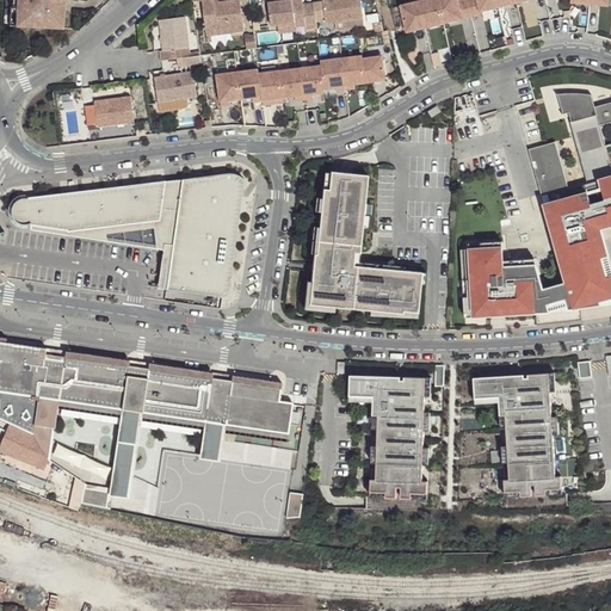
[(12,0),(11,26),(23,26),(23,20),(22,20),(17,17),(18,0),(12,0)]
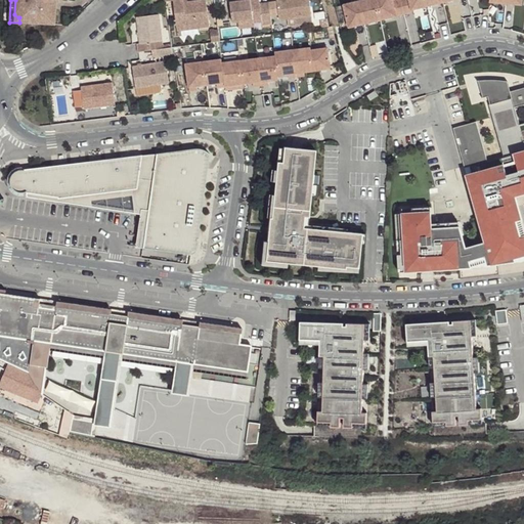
[(15,0),(14,14),(18,17),(19,17),(19,23),(54,25),(55,0),(15,0)]
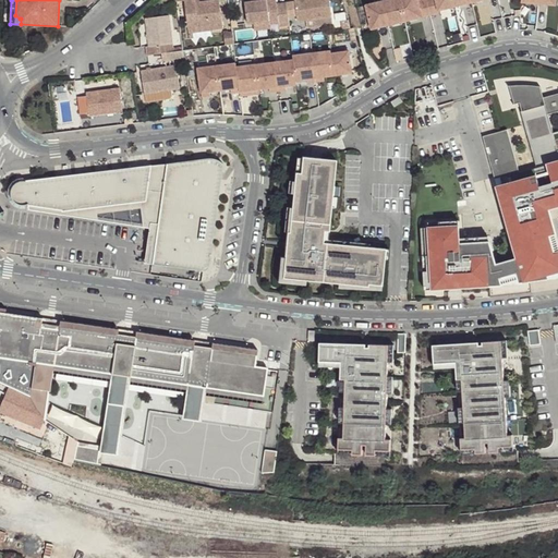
[(193,0),(192,0),(174,0),(176,2),(184,2),(187,29),(209,27),(209,31),(222,29),(218,0),(197,3),(197,5),(194,7),(193,0)]
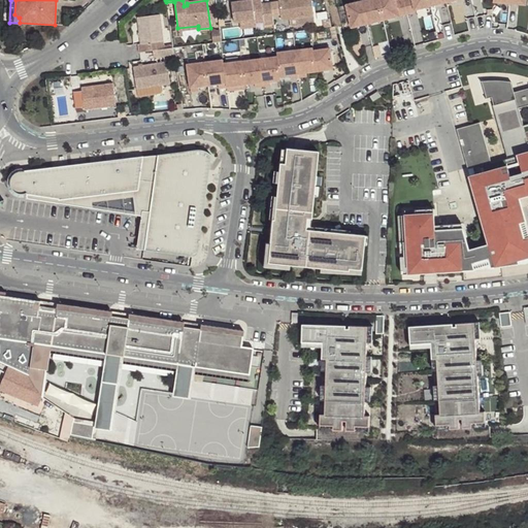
[(263,26),(273,25),(272,17),(270,3),(261,4),(261,3),(248,4),(248,0),(232,3),(234,24),(239,23),(262,20),(262,24),(263,26)]
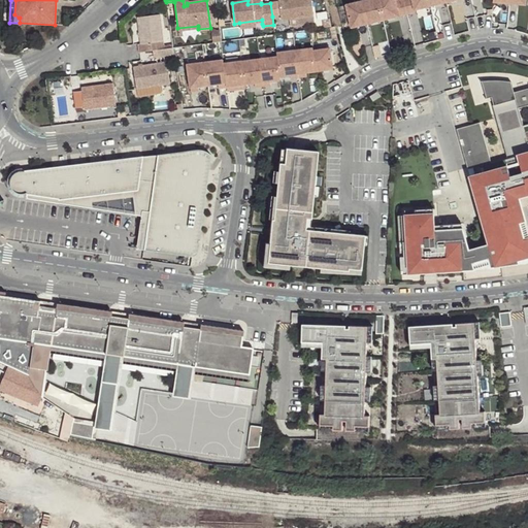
[(282,21),(314,15),(310,0),(279,0),(279,1),(270,3),(272,17),(281,15),(282,21)]
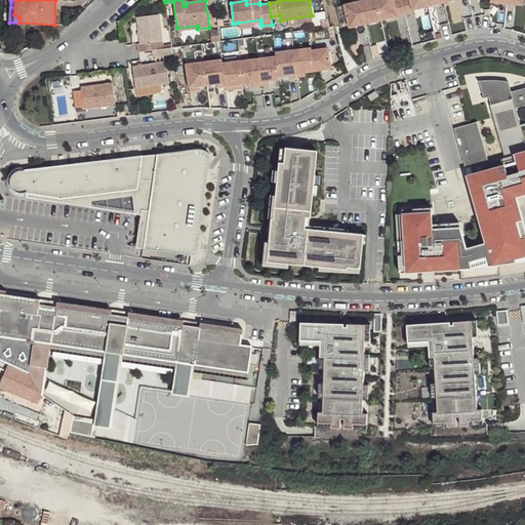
[(380,19),(375,0),(363,0),(359,1),(365,24),(380,19)]
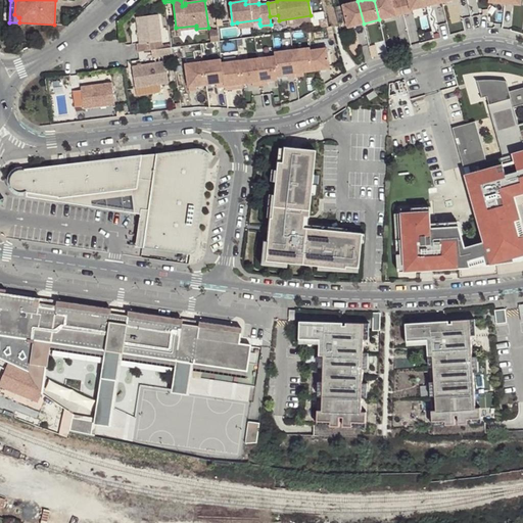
[(403,14),(399,0),(394,0),(391,1),(390,0),(374,0),(379,19),(403,14)]
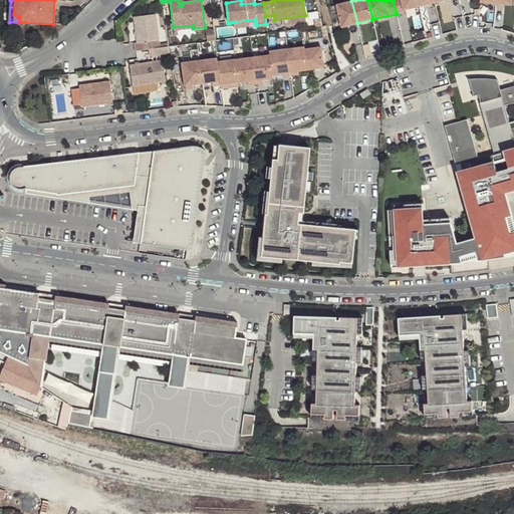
[(419,6),(418,0),(393,0),(397,14),(404,12),(404,10),(419,6)]
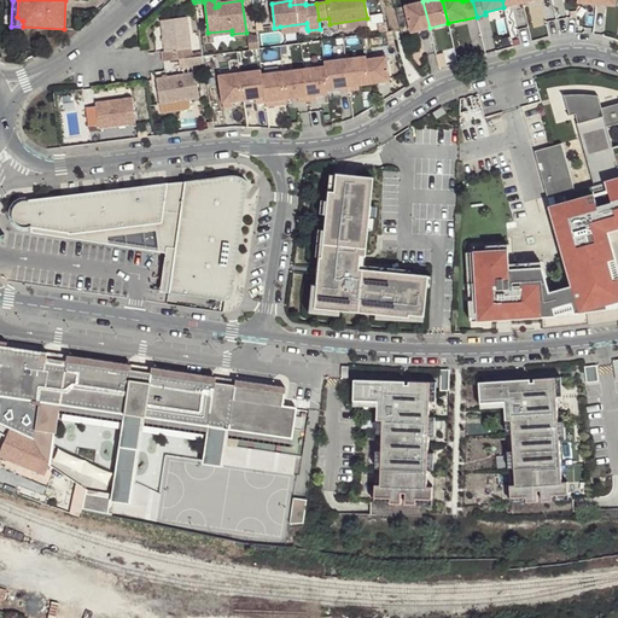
[(430,28),(423,1),(404,6),(410,33),(430,28)]
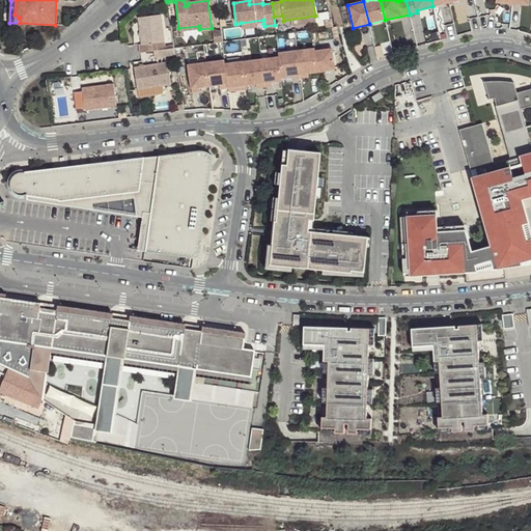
[(140,53),(160,51),(165,50),(161,16),(139,18),(142,44),(139,45),(140,53)]
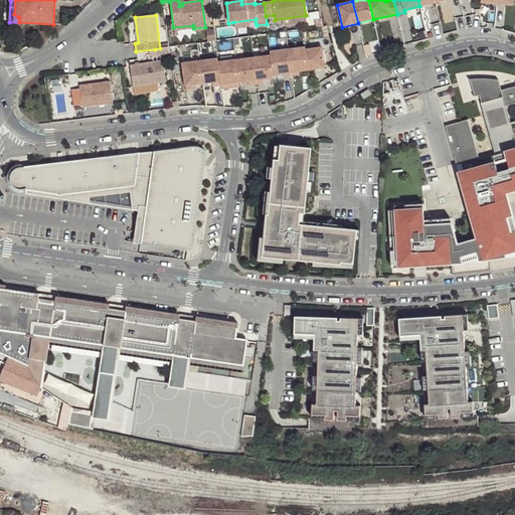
[(306,22),(306,15),(275,20),(276,27),(306,22)]
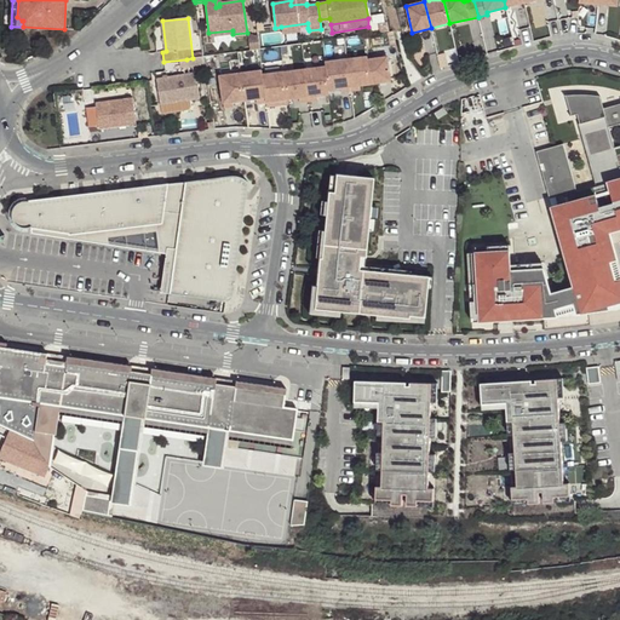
[(299,28),(308,28),(308,23),(281,27),(282,34),(299,32),(299,28)]
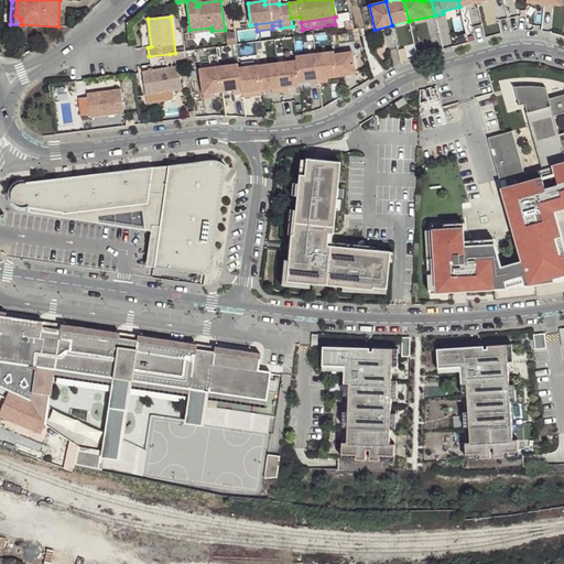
[(225,34),(227,46),(235,45),(236,45),(234,33),(225,34)]
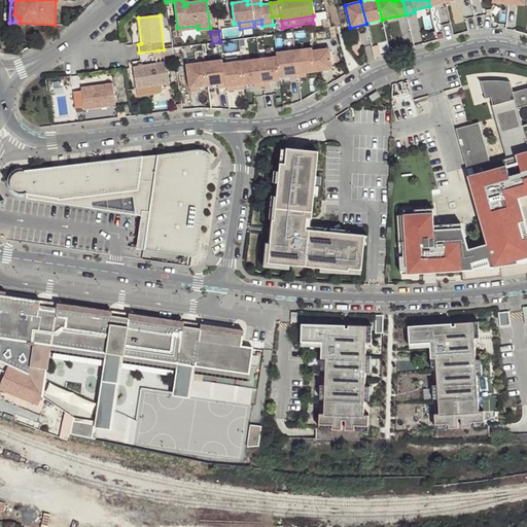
[(160,58),(174,56),(173,48),(164,49),(159,50),(160,58)]
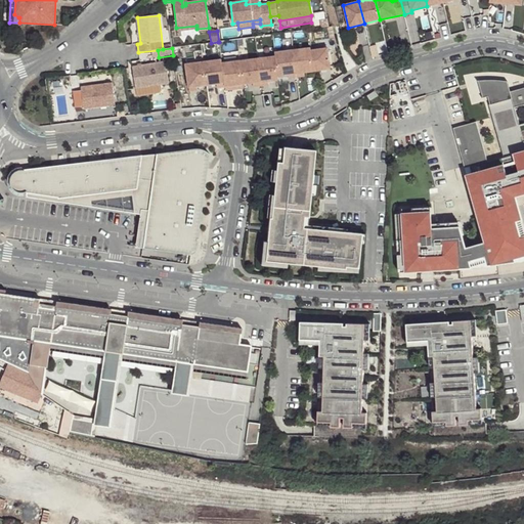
[(310,48),(293,50),(296,77),(304,76),(303,72),(313,71),(311,50),(310,48)]
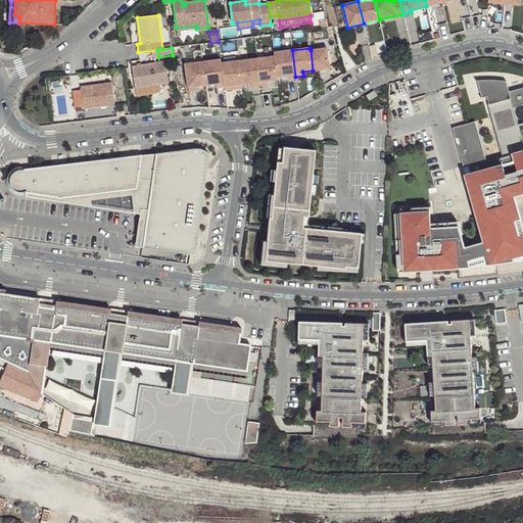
[(326,48),(311,50),(313,70),(329,68),(326,48)]
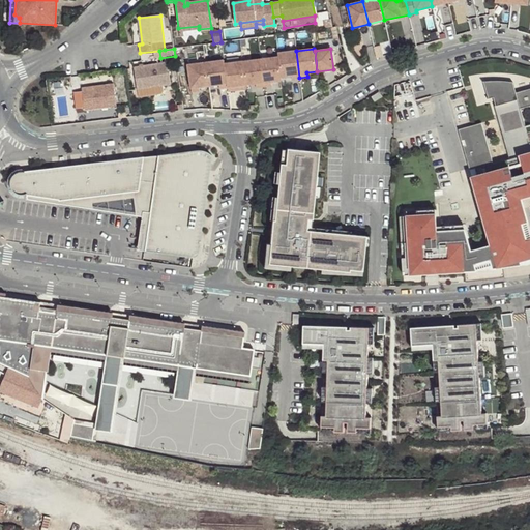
[(277,53),(278,57),(281,77),(291,75),(291,79),(299,78),(296,51),(277,53)]
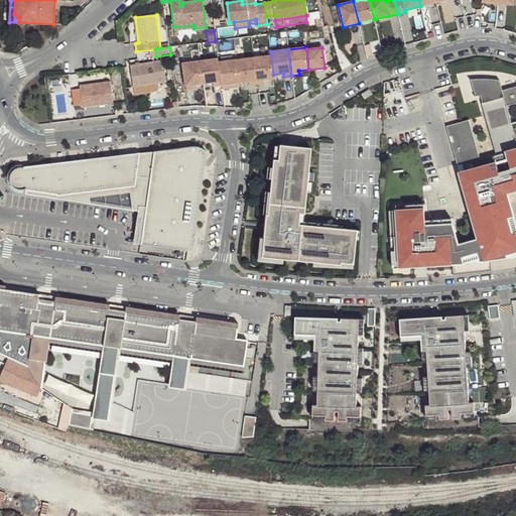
[(271,55),(253,57),(257,84),(264,84),(264,80),(274,78),(273,75),(271,55)]
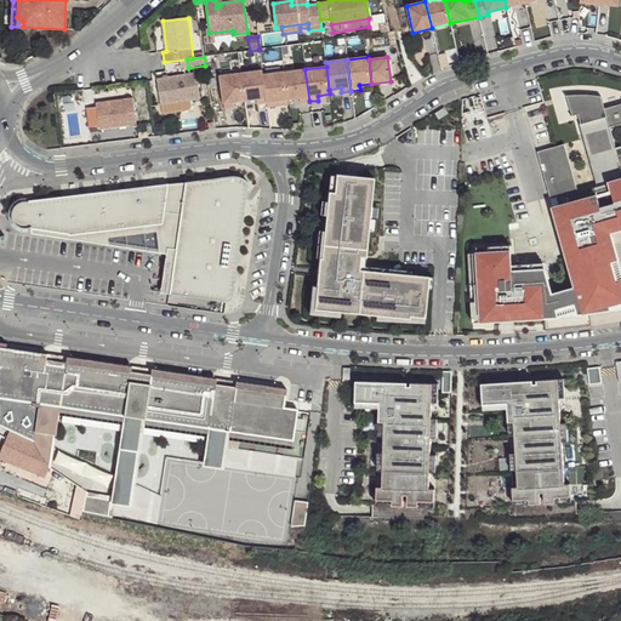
[(305,69),(284,73),(288,100),(298,98),(300,103),(309,101),(305,69)]
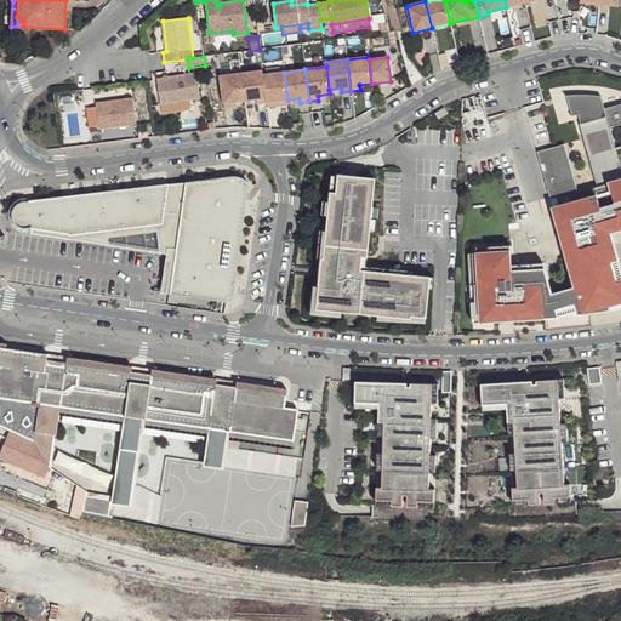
[(262,70),(240,74),(244,101),(256,100),(256,104),(266,102),(262,75),(262,70)]
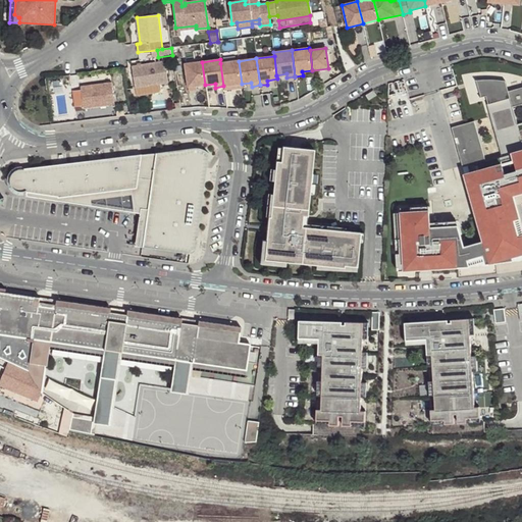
[(239,61),(220,63),(223,86),(224,90),(231,89),(231,85),(242,84),(239,61)]
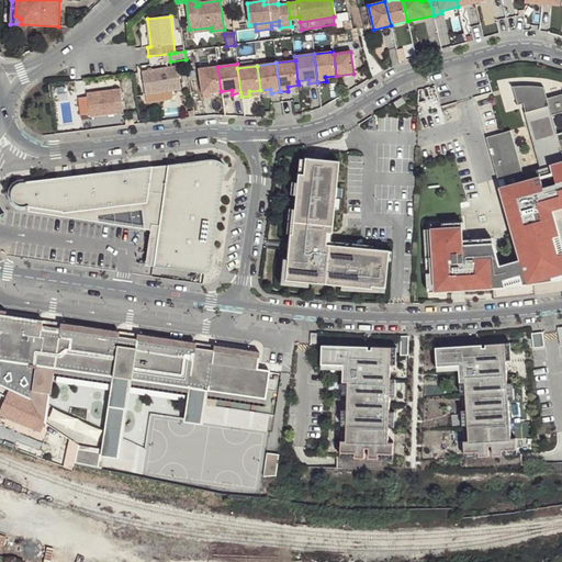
[(177,67),(142,72),(145,96),(181,91),(177,67)]
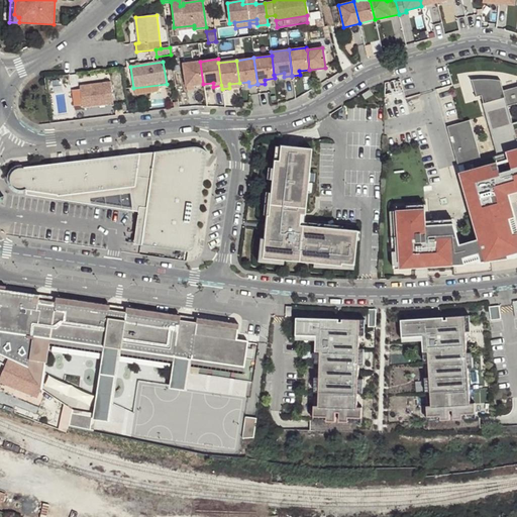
[(203,84),(200,62),(183,64),(186,90),(194,89),(194,85),(203,84)]
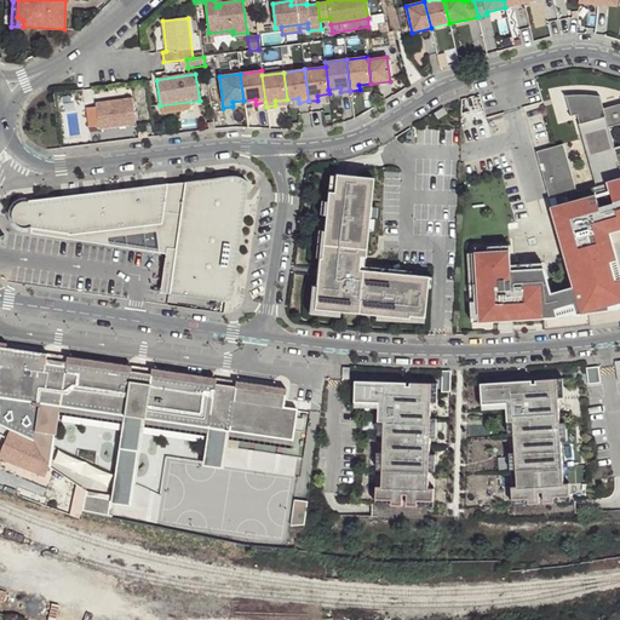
[(575,93),(566,95),(572,115),(578,114),(580,124),(579,124),(597,185),(578,190),(564,143),(538,150),(550,193),(562,189),(566,201),(556,204),(561,224),(558,225),(574,282),(585,280),(586,285),(572,290),(572,287),(552,293),(544,265),(510,268),(509,248),(468,251),(472,322),(498,320),(498,314),(514,313),(514,320),(558,316),(558,311),(575,306),(579,314),(597,311),(596,310),(619,306),(619,270),(612,242),(613,242),(608,224),(619,222),(619,223),(619,103),(604,109),(601,96),(593,95),(583,93),(575,93)]
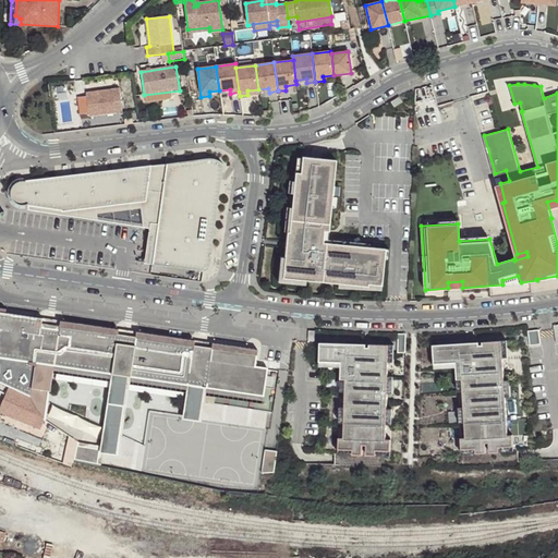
[(99,95),(87,96),(89,117),(122,112),(119,89),(99,92),(99,95)]
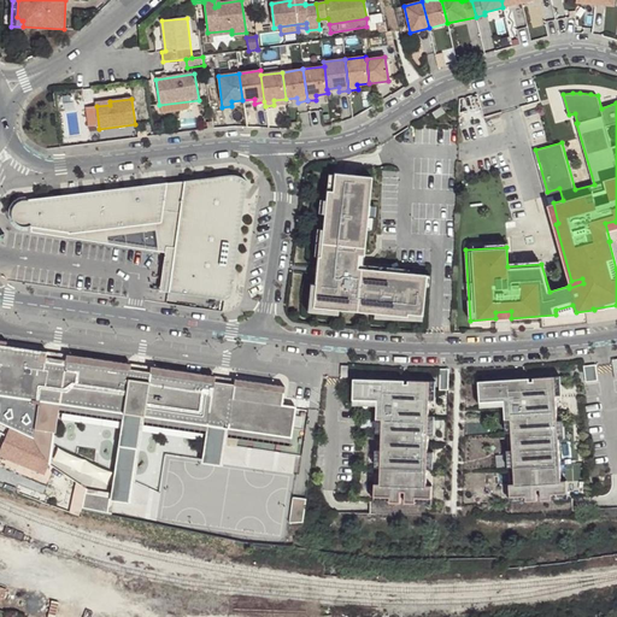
[(441,106),(432,113),(436,119),(446,113),(441,106)]
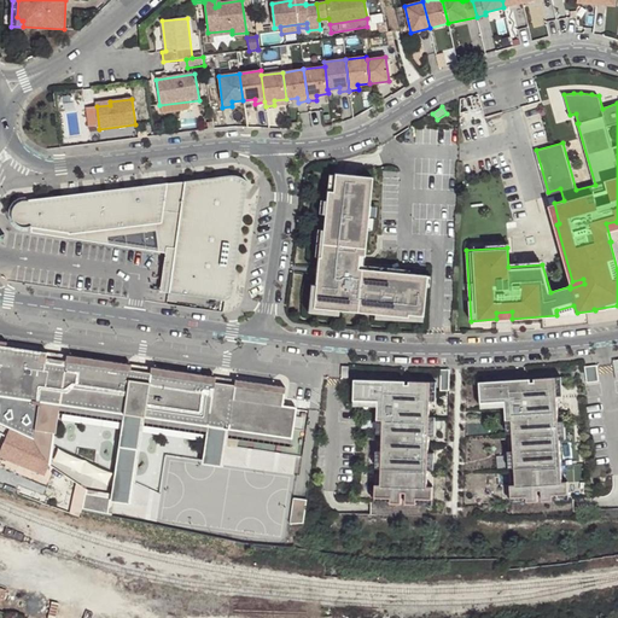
[(368,207),(372,178),(350,175),(334,174),(332,192),(326,191),(326,202),(324,215),(322,232),(320,257),(318,257),(316,268),(320,268),(320,275),(316,275),(315,284),(313,308),(337,310),(375,314),(407,318),(408,315),(423,316),(426,275),(402,273),(362,269),(363,267),(367,228),(368,207)]
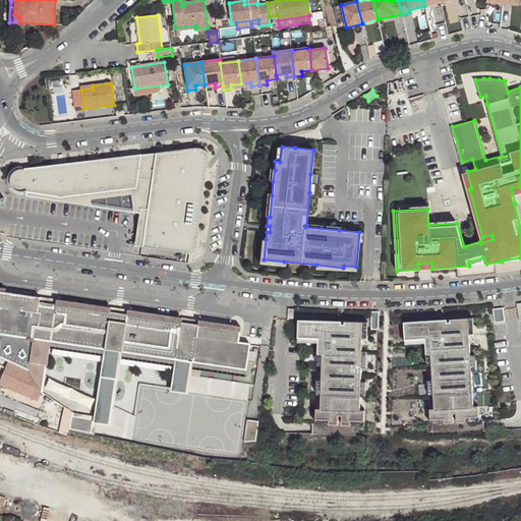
[(145,215),(140,247),(187,254),(188,253),(190,253),(192,252),(193,251),(193,249),(208,154),(205,152),(201,150),(195,149),(191,148),(154,153),(145,215)]
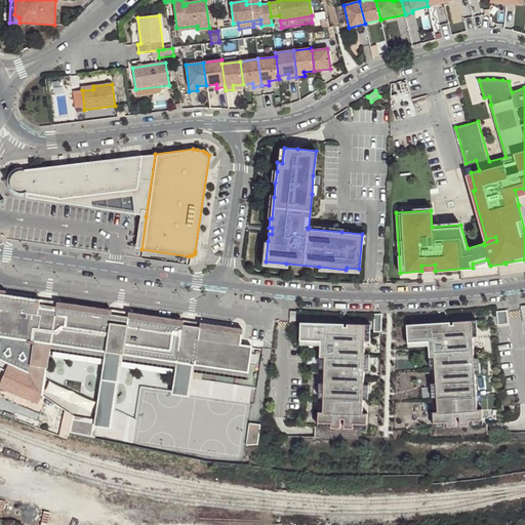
[(146,216),(155,154),(140,156),(135,190),(57,200),(57,203),(130,214),(138,215),(133,248),(142,249),(146,216)]
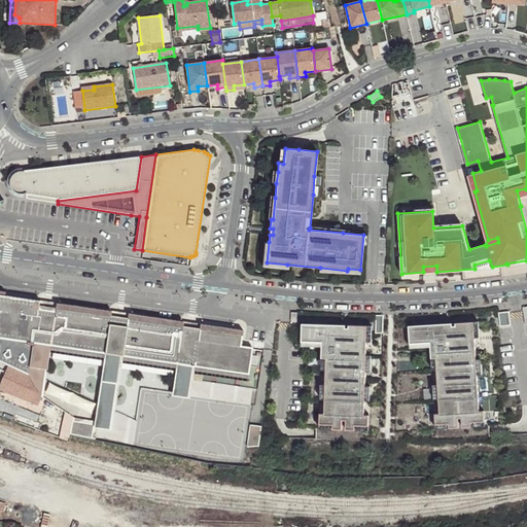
[(136,190),(141,156),(22,171),(22,172),(21,171),(15,172),(12,173),(10,175),(8,178),(7,181),(7,185),(9,189),(12,192),(15,195),(21,195),(25,194),(25,195),(57,200),(57,201),(58,201),(136,190)]
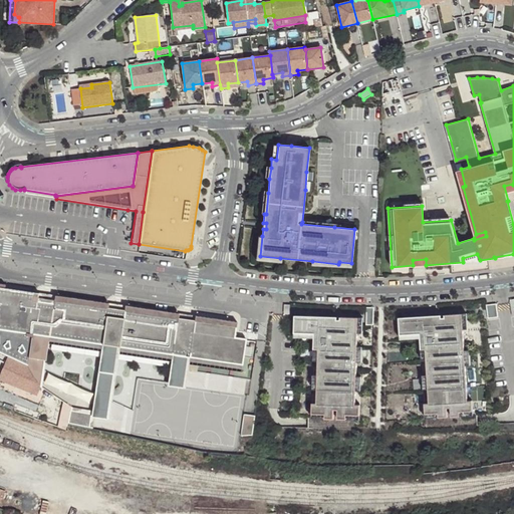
[(260,256),(262,236),(259,236),(256,259),(279,261),(280,258),(260,256)]
